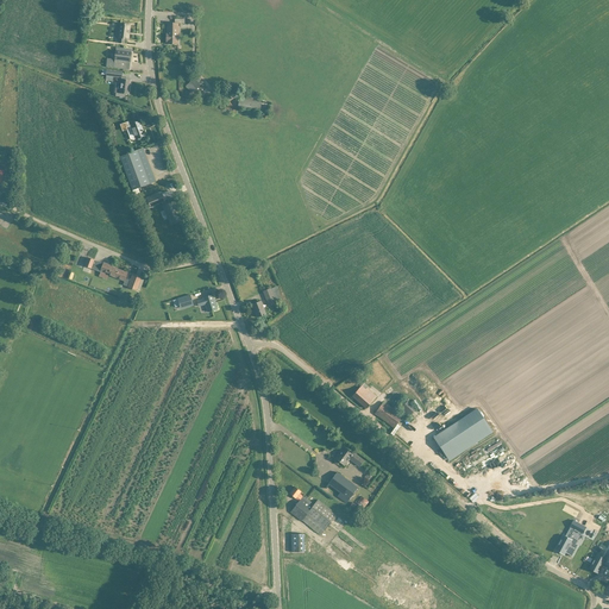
[(179,24),(184,24),(184,19),(175,19),(175,24),(168,24),(168,30),(169,30),(169,33),(167,33),(167,43),(167,44),(179,44),(179,24)]
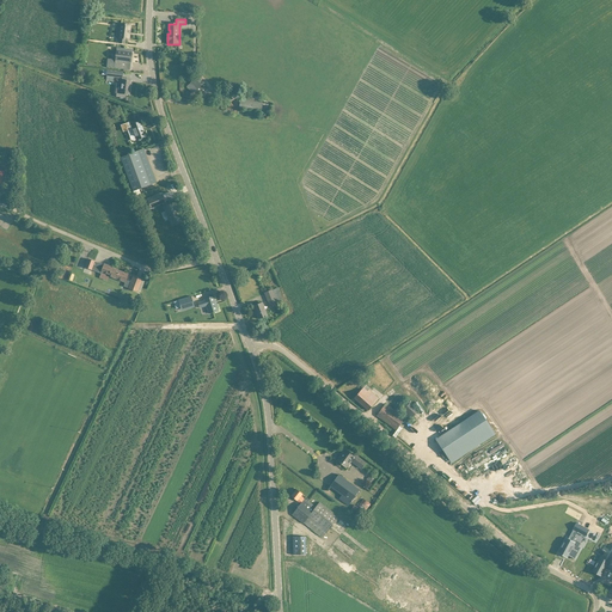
[(126,40),(129,40),(130,25),(121,24),(118,24),(116,38),(120,38),(120,43),(124,44),(126,40)]
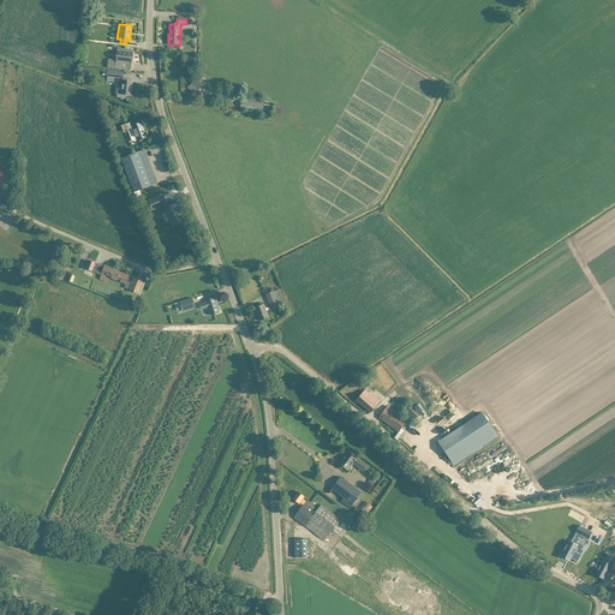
[(115,61),(108,60),(107,67),(131,71),(133,51),(129,51),(129,49),(118,48),(115,61)]
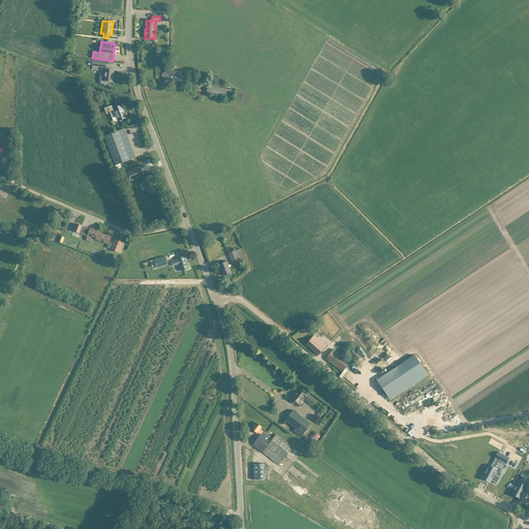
[(167,81),(177,72),(170,66),(161,75),(167,81)]
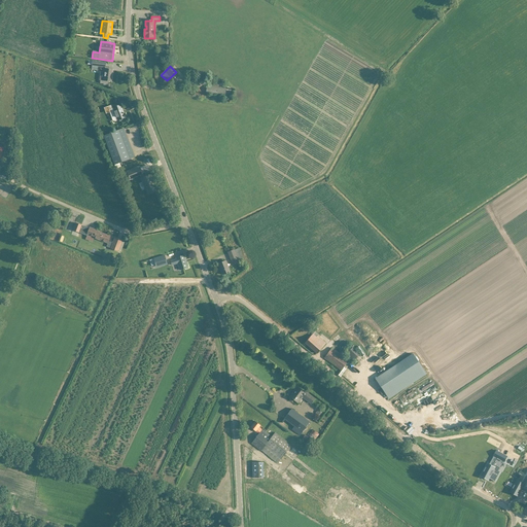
[(100,72),(99,80),(104,80),(106,81),(111,81),(113,70),(108,69),(104,69),(104,72),(100,72)]
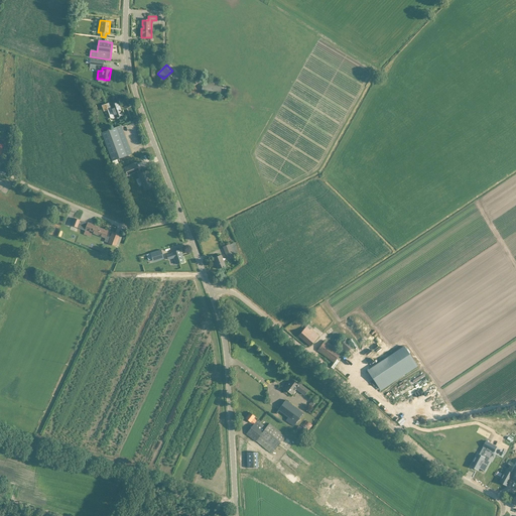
[(203,84),(202,92),(220,94),(222,87),(203,84)]
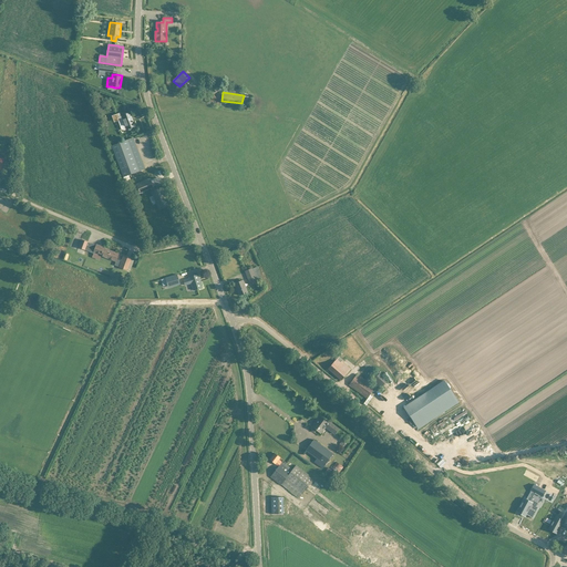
[(124,115),(122,116),(124,123),(122,124),(120,126),(122,130),(124,131),(126,130),(130,129),(135,127),(133,122),(130,113),(124,115)]
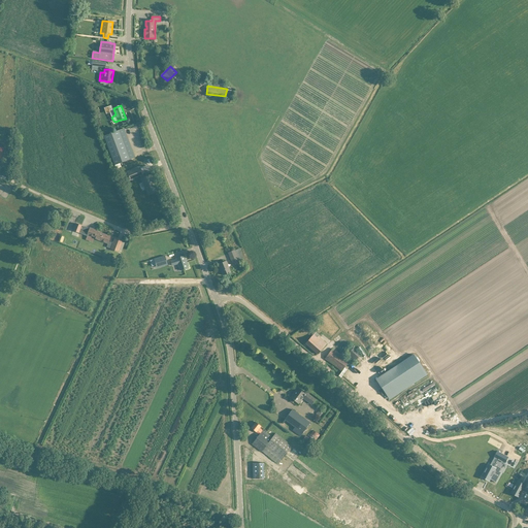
[(104,136),(101,137),(103,141),(106,140),(116,166),(130,160),(135,158),(124,129),(104,136)]
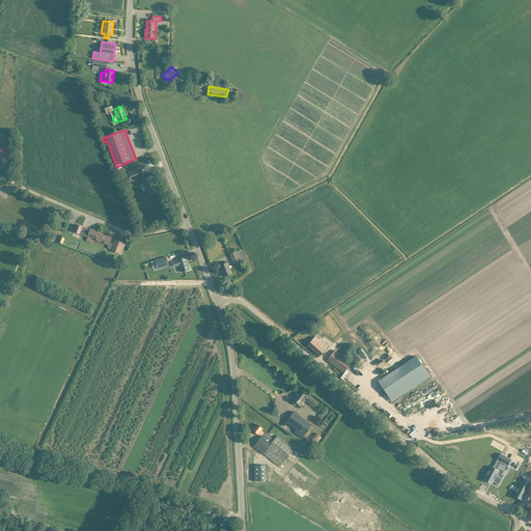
[(134,171),(128,173),(131,180),(140,177),(142,176),(143,175),(144,175),(142,172),(141,169),(134,171)]
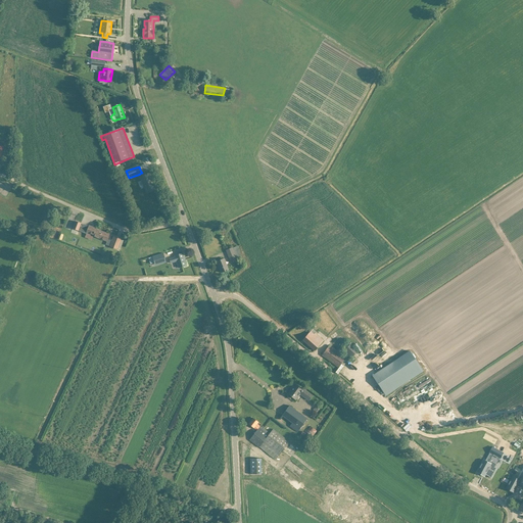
[(141,173),(140,174),(141,177),(140,177),(141,180),(146,191),(150,190),(151,192),(156,190),(154,185),(150,175),(146,176),(145,175),(142,176),(141,173)]
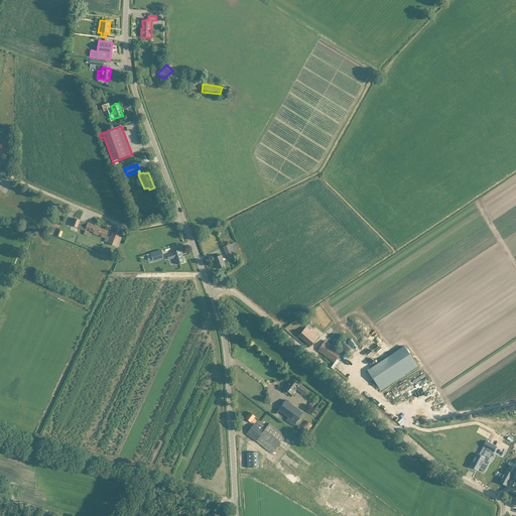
[(75,219),(72,226),(78,228),(80,221),(75,219)]
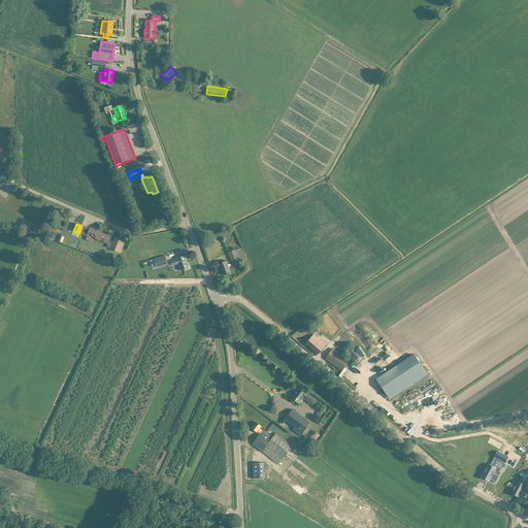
[(90,229),(88,234),(95,237),(94,238),(101,241),(108,244),(112,245),(112,243),(109,241),(109,240),(110,237),(104,234),(104,233),(90,228),(90,229)]
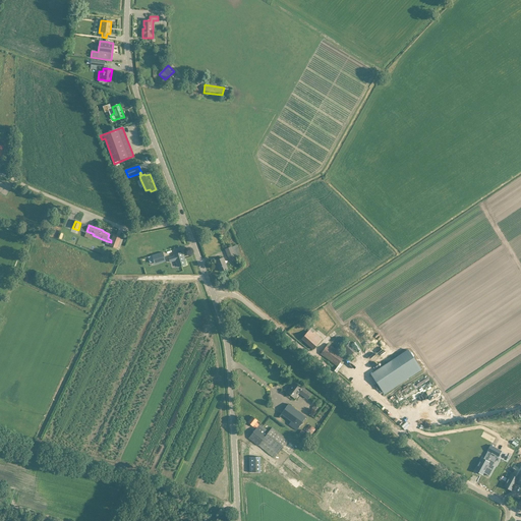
[(111,242),(109,245),(117,248),(119,249),(121,246),(118,245),(119,243),(121,238),(113,235),(111,240),(111,242)]
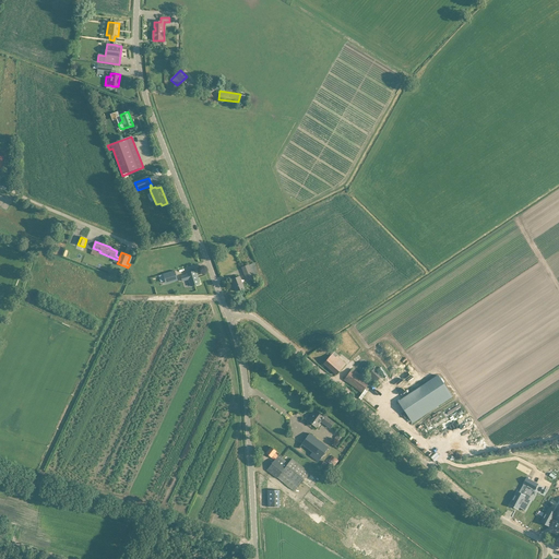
[(247,265),(241,268),(247,281),(252,278),(253,278),(248,265),(247,265)]
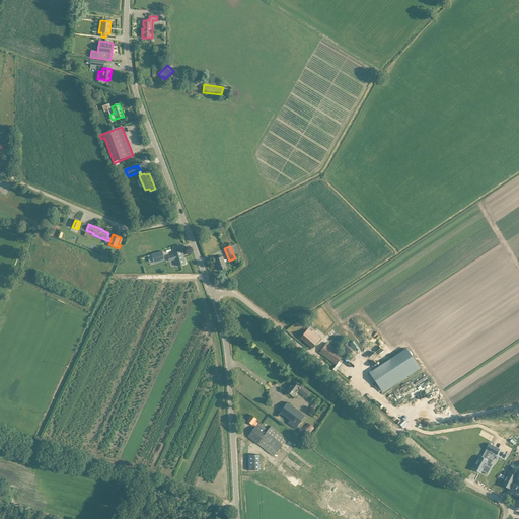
[(162,251),(151,255),(153,262),(164,258),(162,251)]
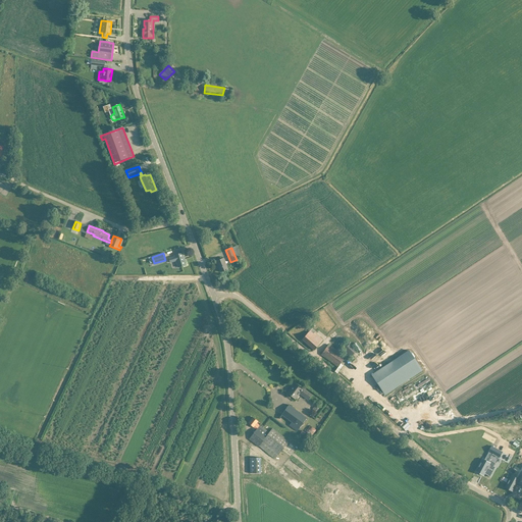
[(174,257),(171,258),(172,262),(175,261),(177,268),(181,266),(187,265),(183,253),(174,256),(174,257)]
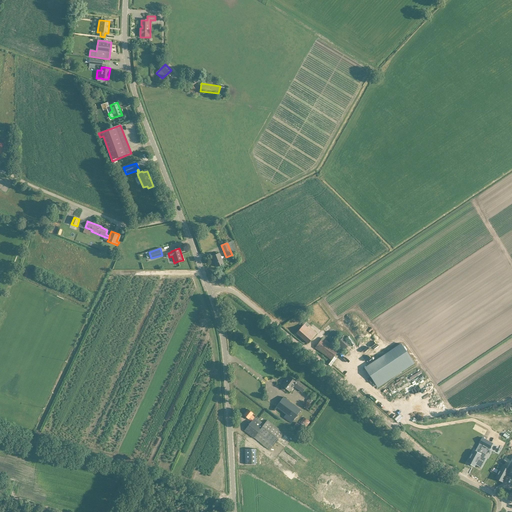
[(219,254),(211,257),(213,260),(214,260),(216,267),(222,265),(223,265),(223,264),(219,254)]
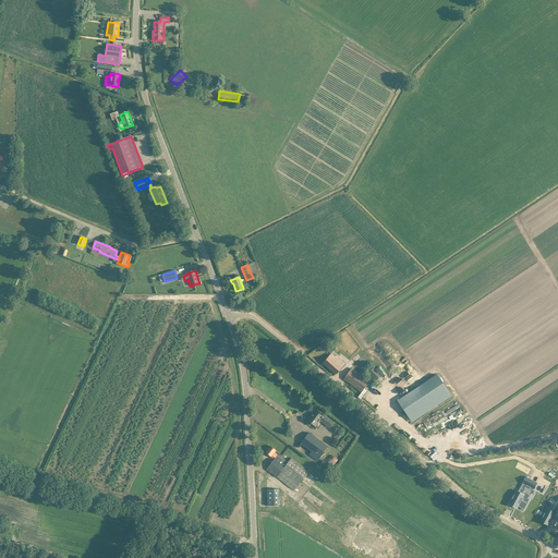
[(330,354),(323,363),(336,374),(346,363),(337,356),(335,359),(330,354)]
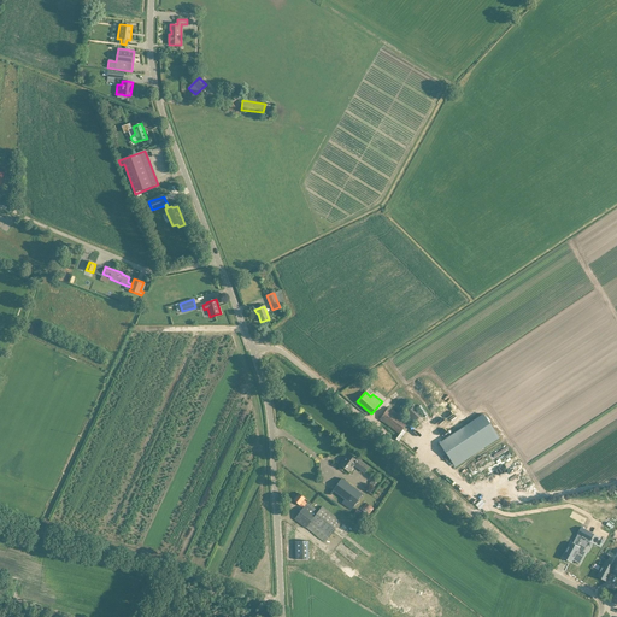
[(380,419),(383,422),(399,434),(407,422),(388,407),(380,419)]
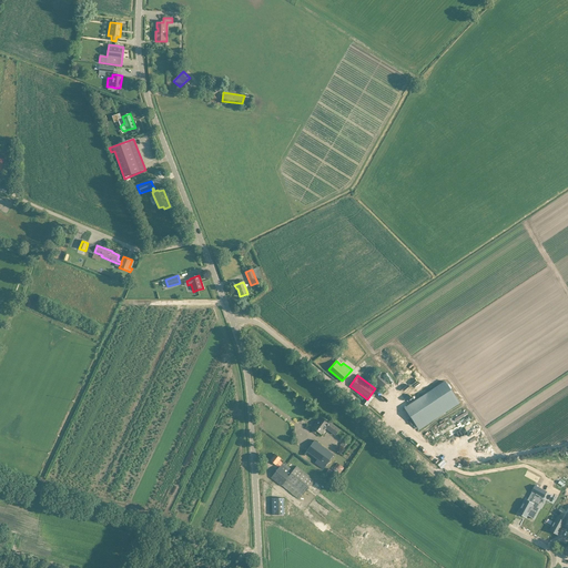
[(381,383),(389,388),(394,383),(385,377),(381,383)]
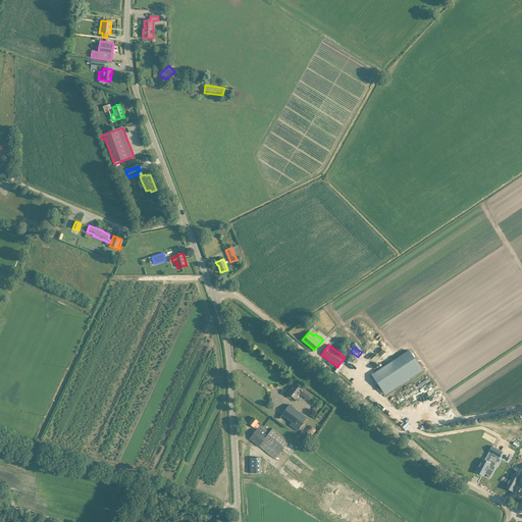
[(409,350),(371,375),(384,394),(385,396),(422,371),(422,369),(409,350)]
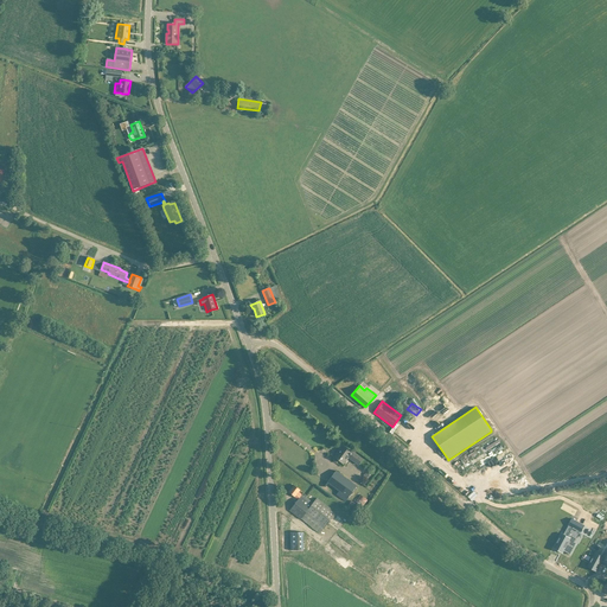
[(347,458),(358,465),(363,459),(352,452),(351,453),(343,447),(334,458),(343,464),(347,458)]
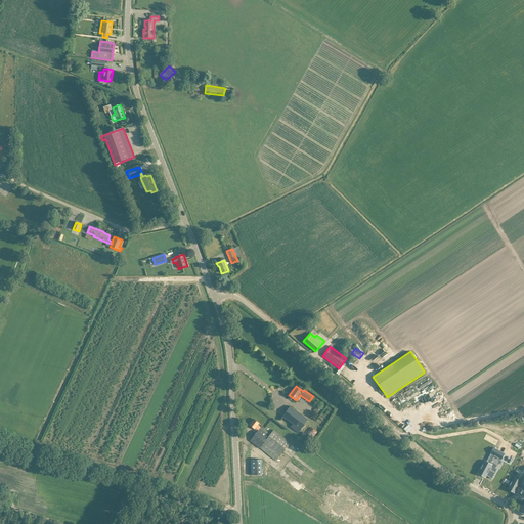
[(287,420),(293,424),(290,428),(298,433),(308,420),(290,406),(282,417),(287,420)]
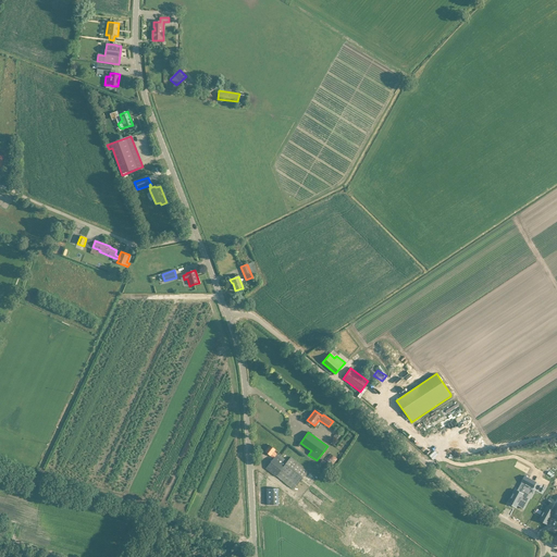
[(275,477),(276,477),(294,490),(309,471),(295,460),(291,457),(287,461),(281,456),(281,455),(279,453),(276,454),(274,452),(275,449),(270,445),(264,452),(270,456),(271,456),(273,458),(265,469),(275,477)]
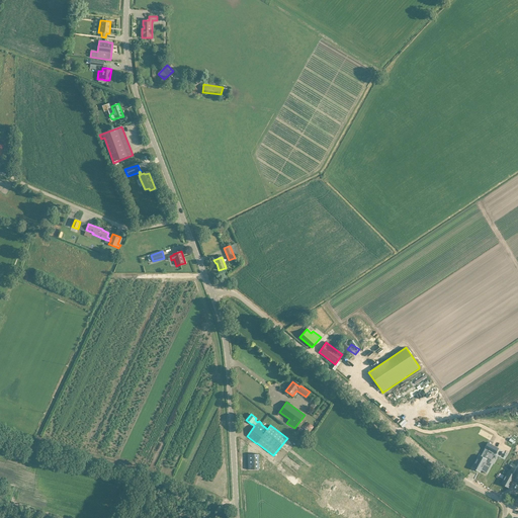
[(308,423),(304,429),(310,433),(314,427),(308,423)]
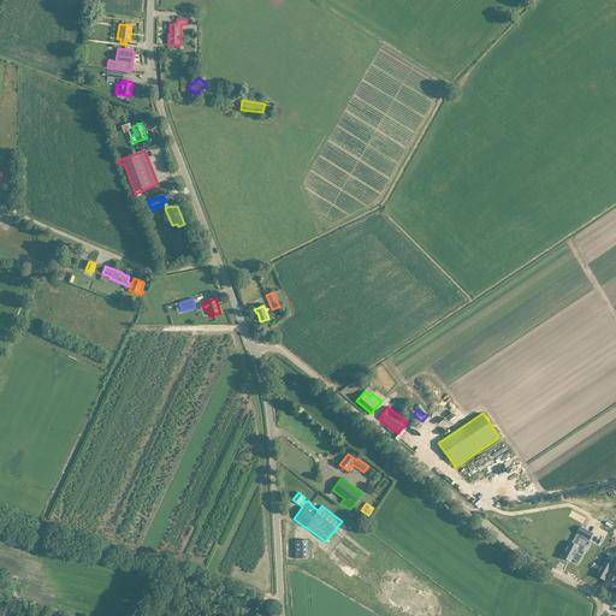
[(570,542),(563,556),(572,561),(573,560),(579,563),(585,551),(584,550),(588,540),(590,542),(593,533),(585,528),(576,545),(573,543),(570,542)]
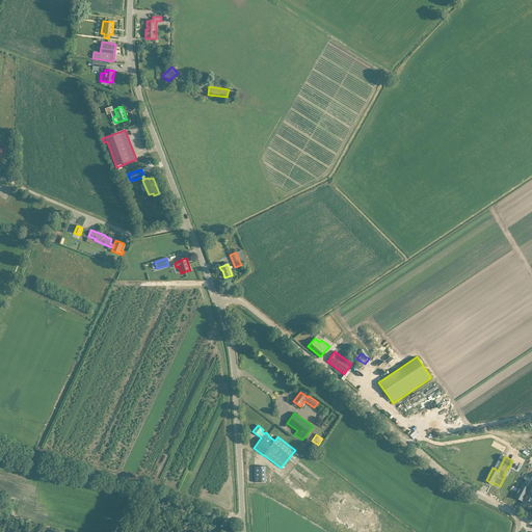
[(267,462),(258,462),(258,478),(266,478),(266,472),(270,472),(270,466),(267,467),(267,462)]
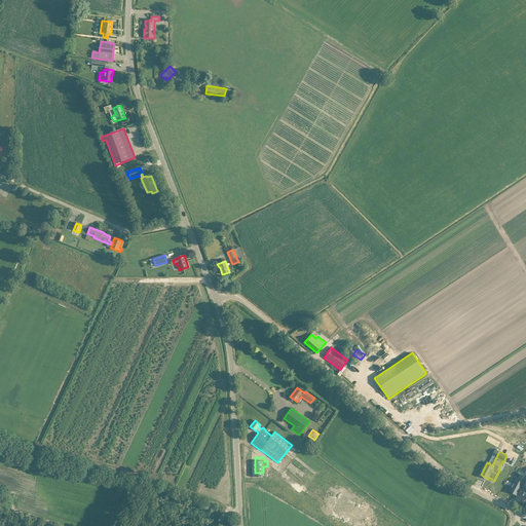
[(517,479),(511,491),(518,494),(521,487),(525,489),(525,477),(523,483),(517,479)]
